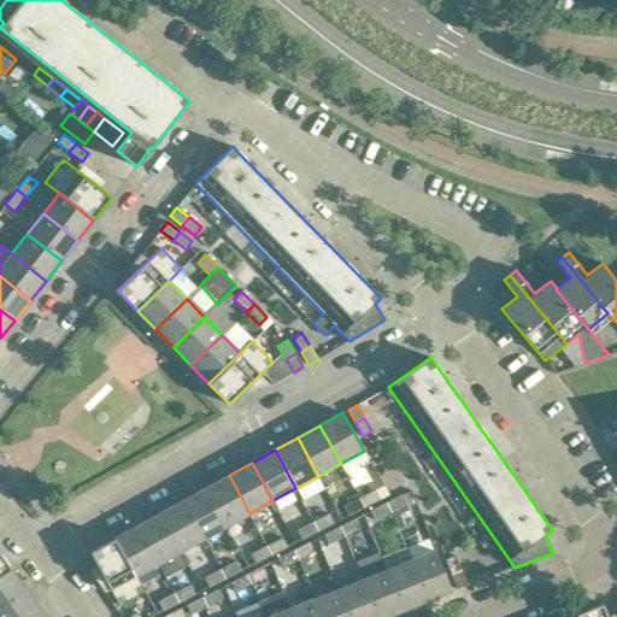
[(250,513),(229,475),(206,488),(228,526),(250,513)]
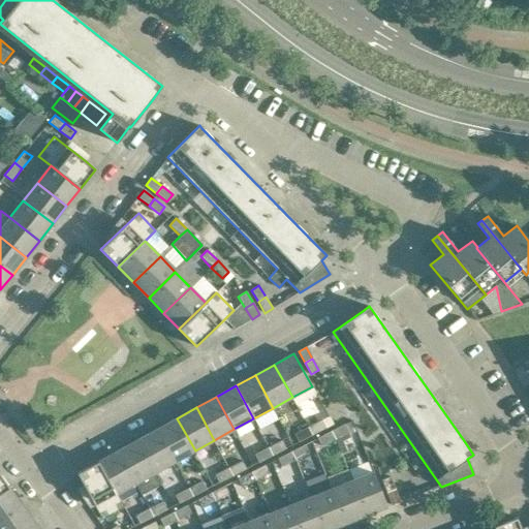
[(195,450),(177,418),(157,429),(176,462),(195,450)]
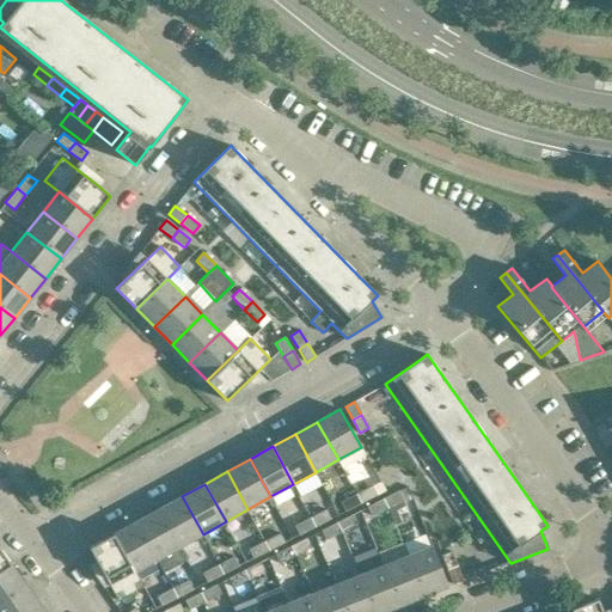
[(377,495),(372,485),(356,494),(361,503),(377,495)]
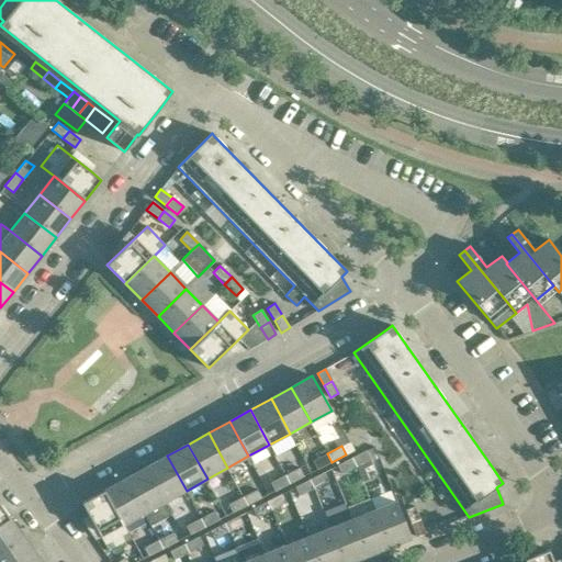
[(373,464),(370,459),(366,450),(351,458),(356,467),(357,467),(362,482),(369,480),(364,469),(373,464)]
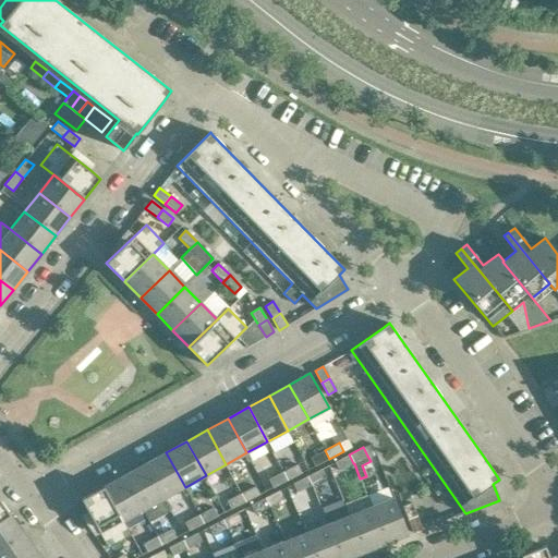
[(329,459),(325,450),(311,458),(315,466),(329,459)]
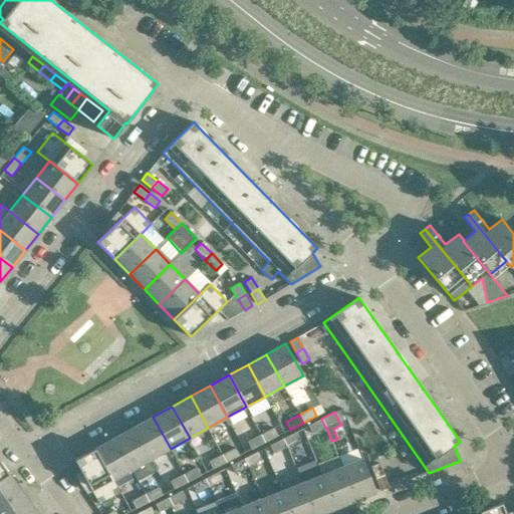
[(171,449),(153,417),(134,427),(152,459),(171,449)]
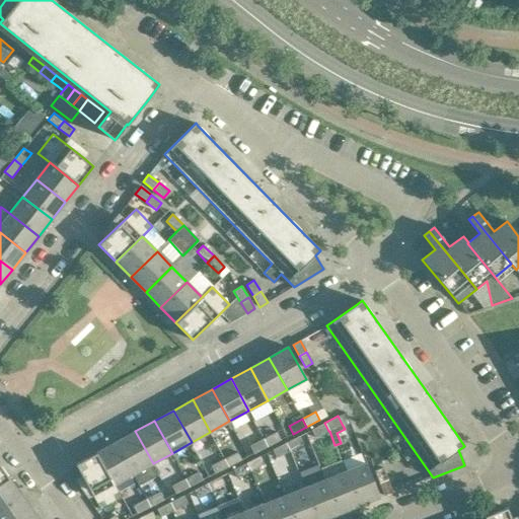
[(328,431),(324,423),(311,430),(315,438),(328,431)]
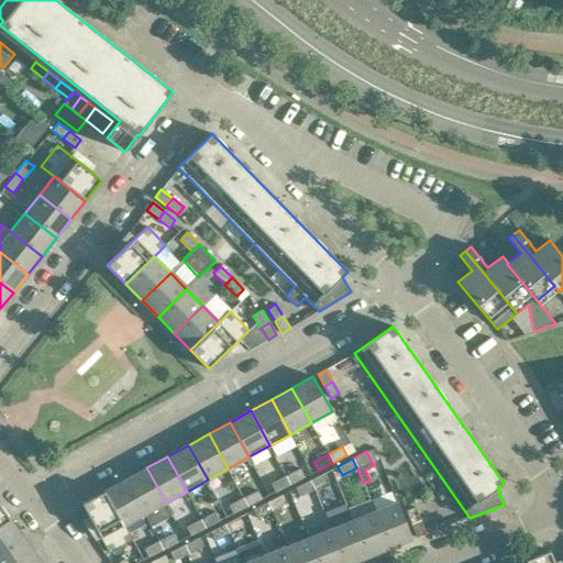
[(146,467),(125,479),(145,515),(152,527),(173,515),(166,503),(146,467)]
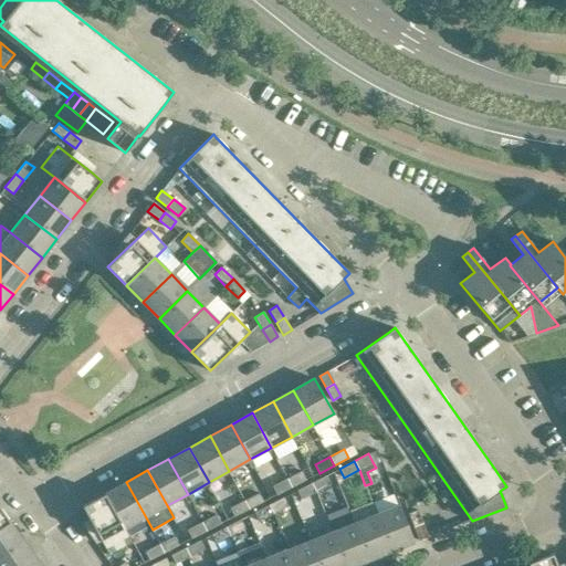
[(292,488),(306,480),(302,471),(286,479),(292,488)]
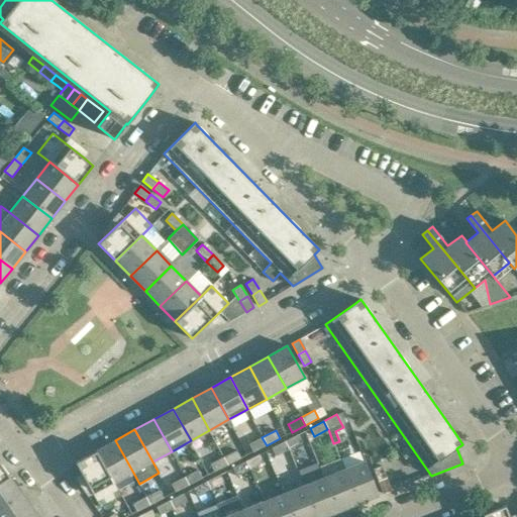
[(302,442),(298,434),(285,441),(289,449),(302,442)]
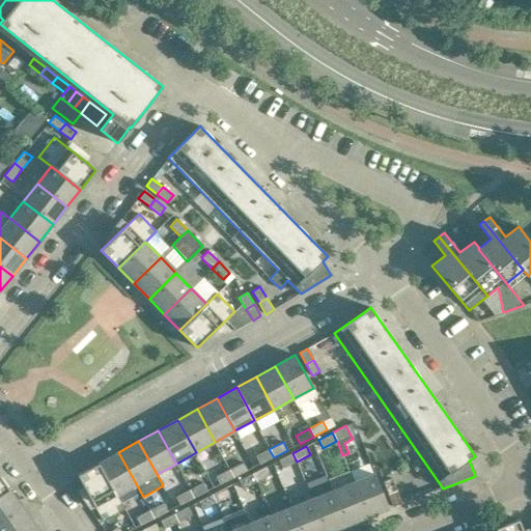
[(274,457),(269,449),(255,456),(259,464),(274,457)]
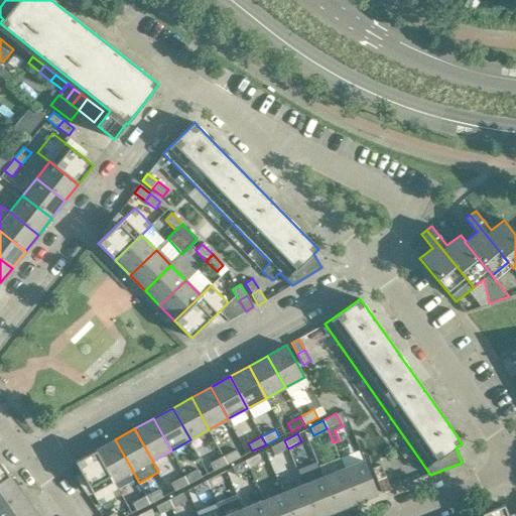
[(133,472),(115,439),(97,449),(114,482),(133,472)]
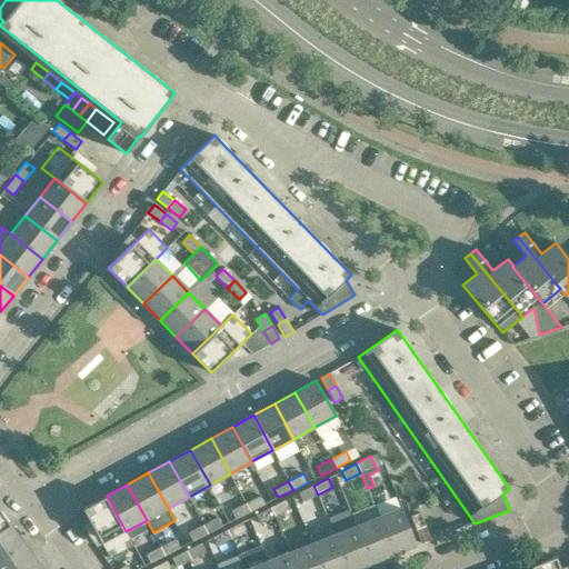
[(318,495),(313,486),(299,493),(303,502),(318,495)]
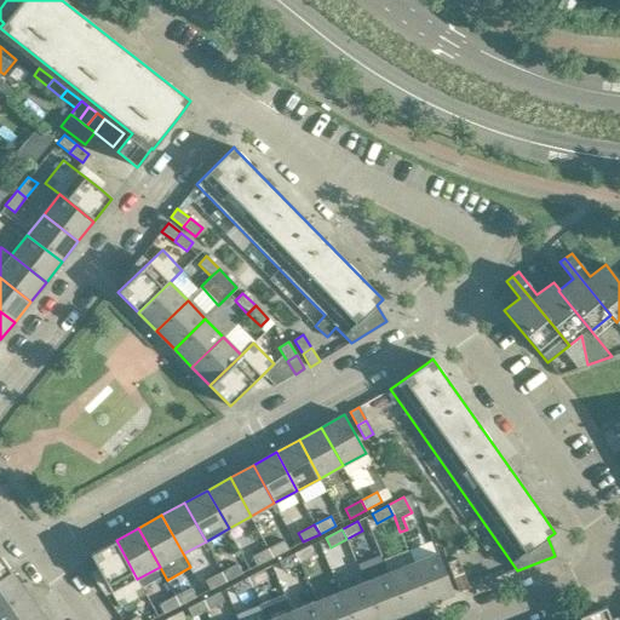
[(145,593),(137,579),(116,540),(90,555),(120,608),(145,593)]
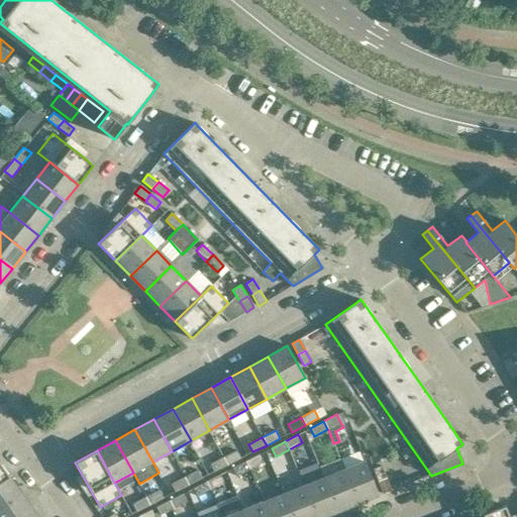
[(227,466),(240,458),(236,450),(223,457),(227,466)]
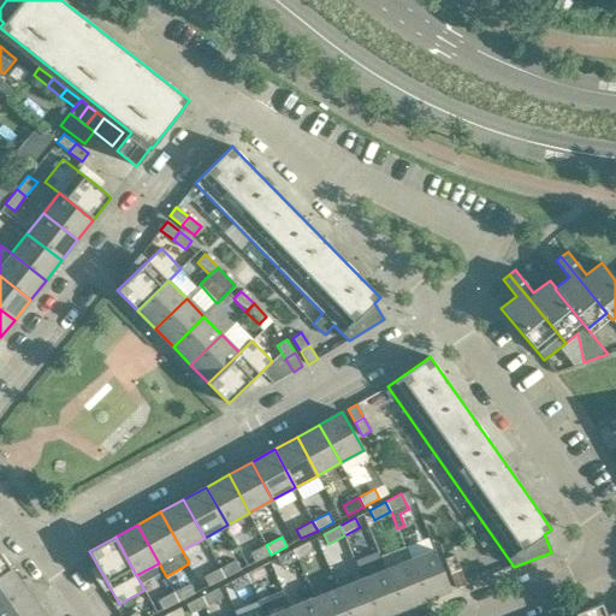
[(313,551),(308,542),(292,550),(297,560),(313,551)]
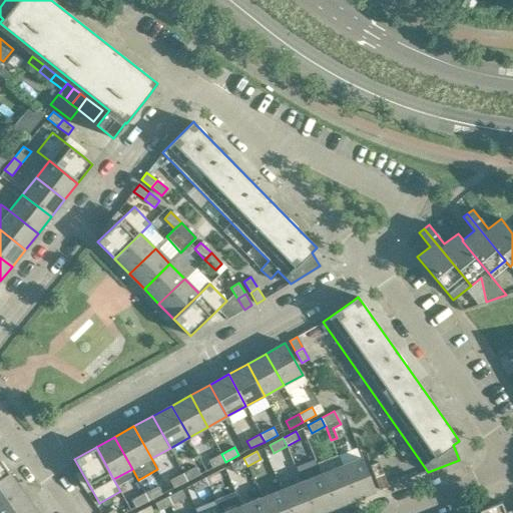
[(225,462),(221,454),(208,460),(212,468),(225,462)]
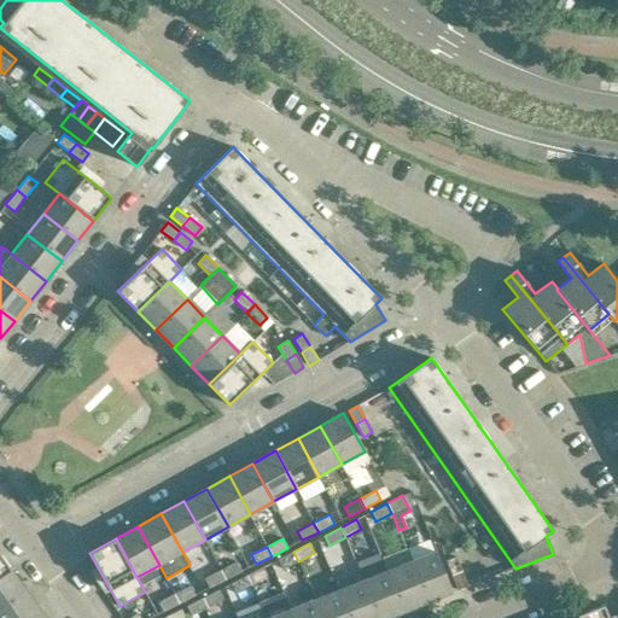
[(298,561),(293,552),(278,559),(283,569),(298,561)]
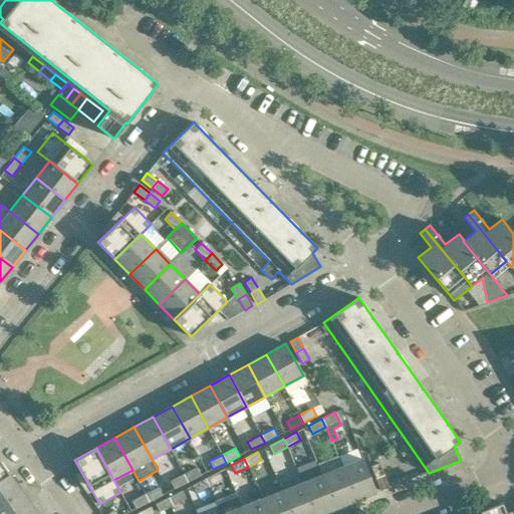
[(375,493),(362,459),(342,467),(355,501),(375,493)]
